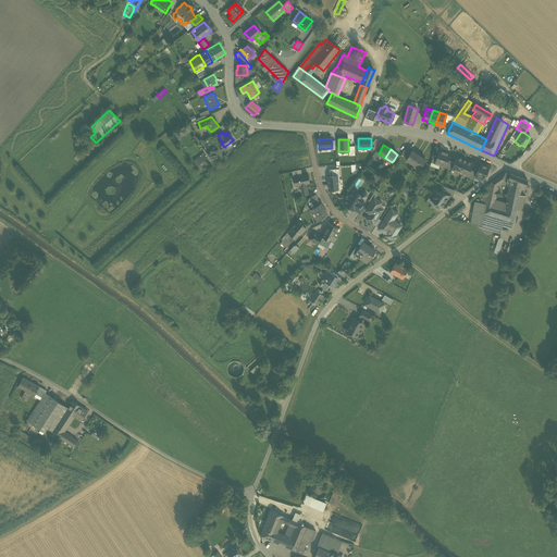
[(410,152),(405,149),(401,153),(407,158),(410,152)]
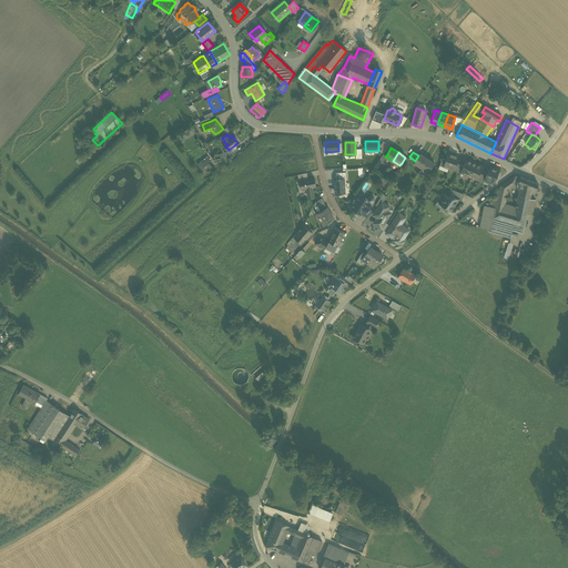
[(445,160),(443,166),(448,168),(454,153),(450,152),(450,153),(448,152),(445,160)]
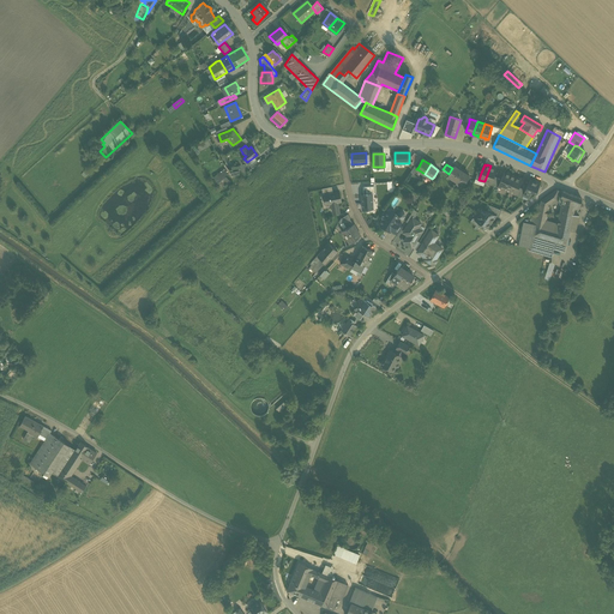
[(240,166),(230,167),(232,173),(230,173),(232,176),(239,175),(239,170),(241,170),(240,166)]
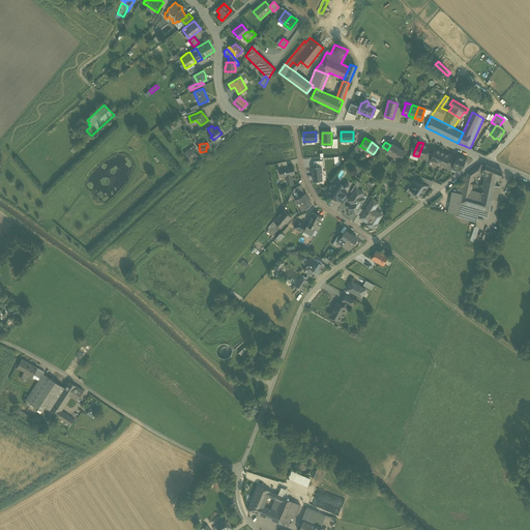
[(387,150),(386,152),(392,156),(399,148),(391,143),(387,150)]
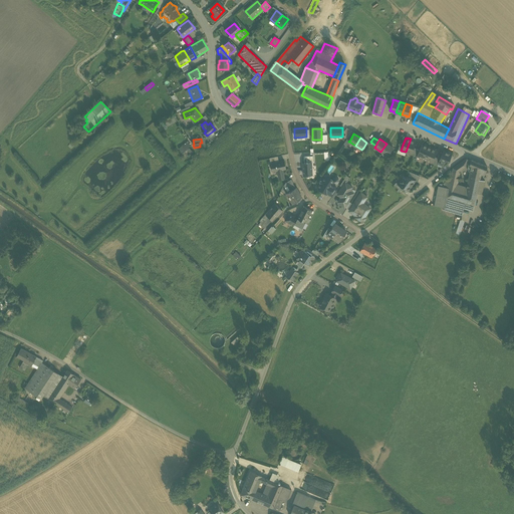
[(414,140),(411,139),(406,152),(411,154),(413,148),(415,142),(413,141),(414,140)]
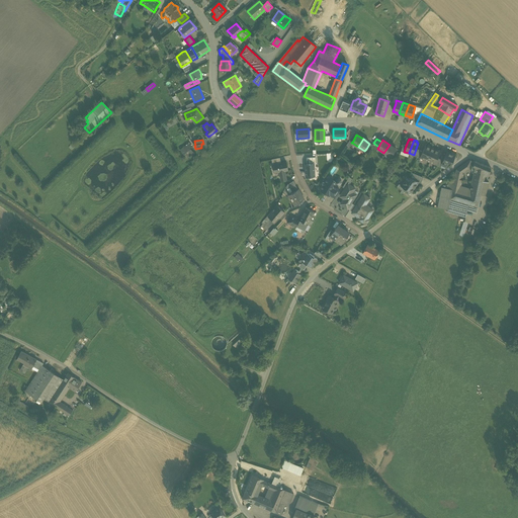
[(180,150),(186,158),(193,153),(190,149),(192,148),(189,144),(180,150)]
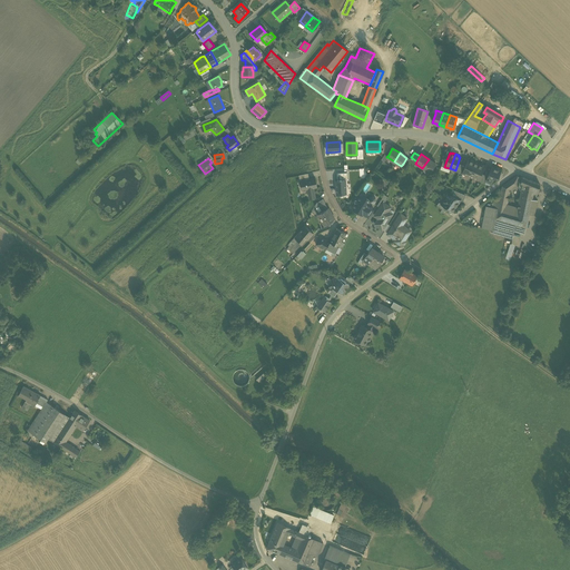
[(429,159),(422,168),(430,173),(435,164),(429,159)]
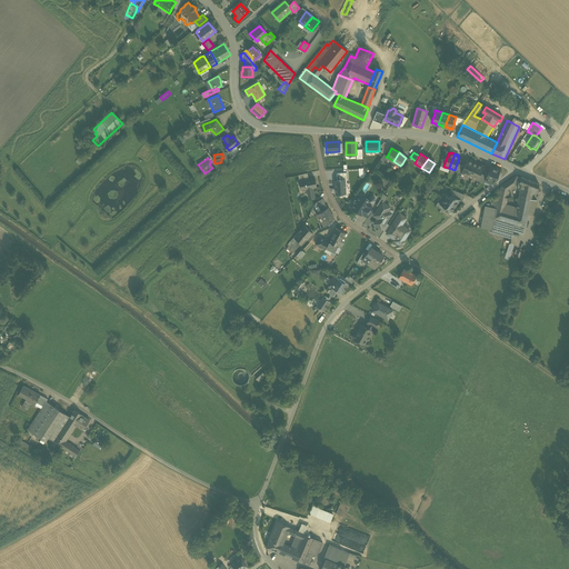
[(469,160),(467,159),(463,167),(461,172),(466,175),(472,162),(472,161),(469,159),(469,160)]
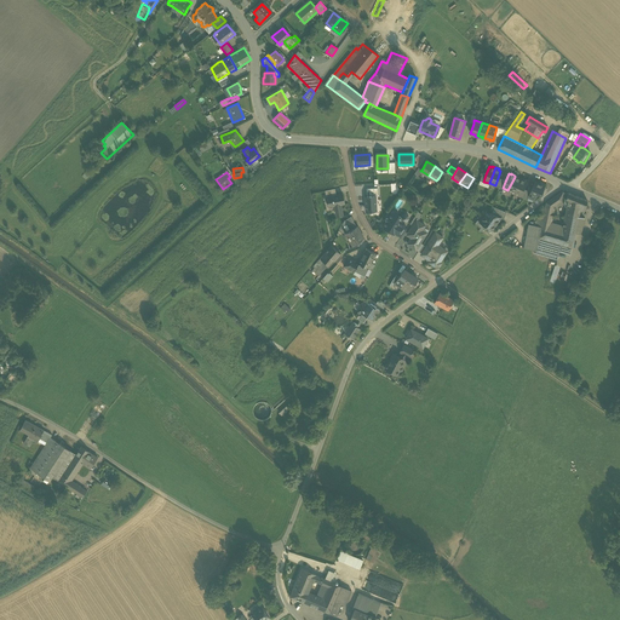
[(521,179),(515,177),(507,190),(515,194),(521,179)]
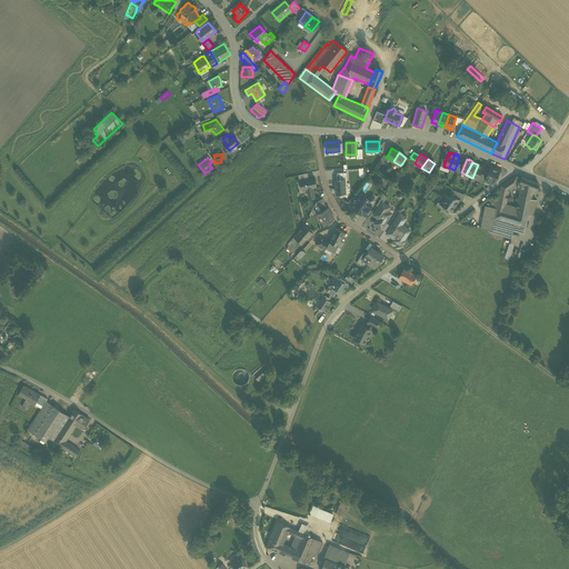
[(478,165),(472,178),(477,180),(480,173),(483,167),(481,166),(481,165),(478,163),(478,165)]
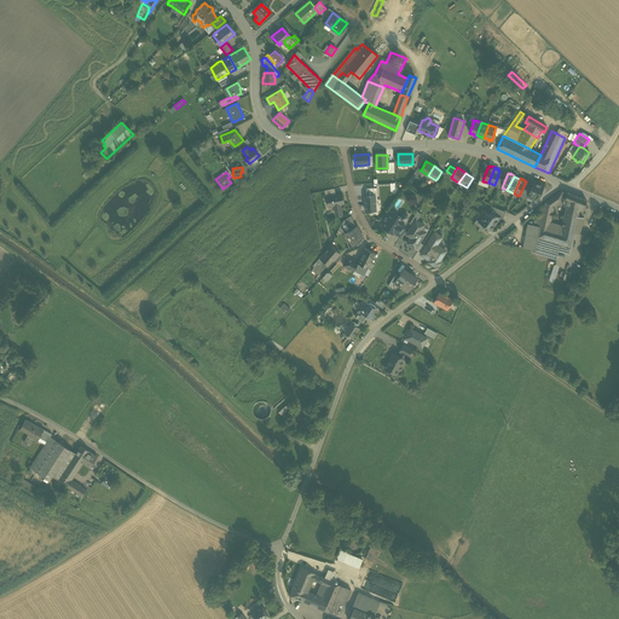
[(531,187),(527,195),(528,195),(534,197),(536,194),(538,192),(541,192),(543,185),(534,181),(531,187)]
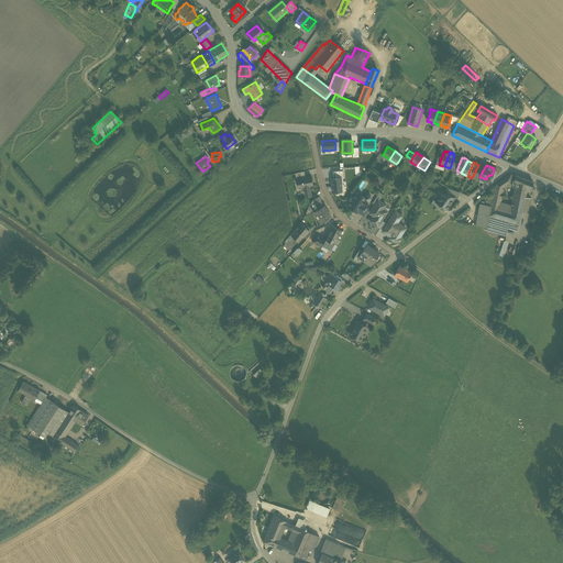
[(526,194),(514,191),(510,205),(499,201),(500,201),(504,189),(503,189),(503,187),(509,183),(511,174),(510,174),(496,184),(493,200),(492,206),(490,206),(489,216),(519,225),(522,212),(528,213),(530,198),(526,197),(526,194)]
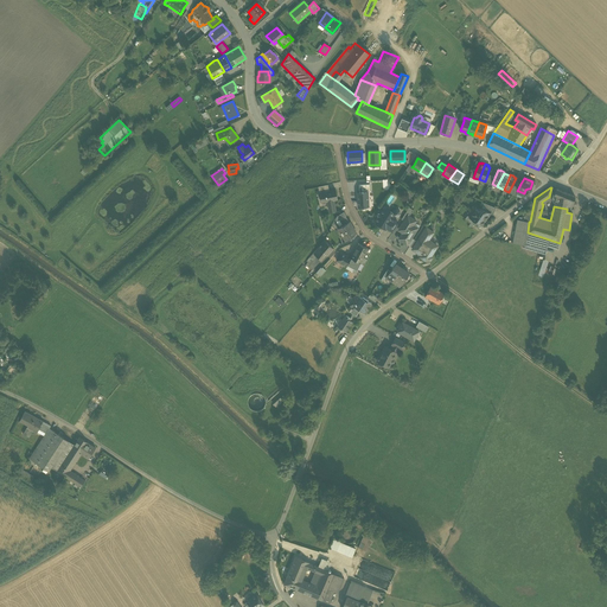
[(575,196),(556,189),(554,195),(556,196),(554,206),(567,209),(568,206),(572,208),(575,196)]
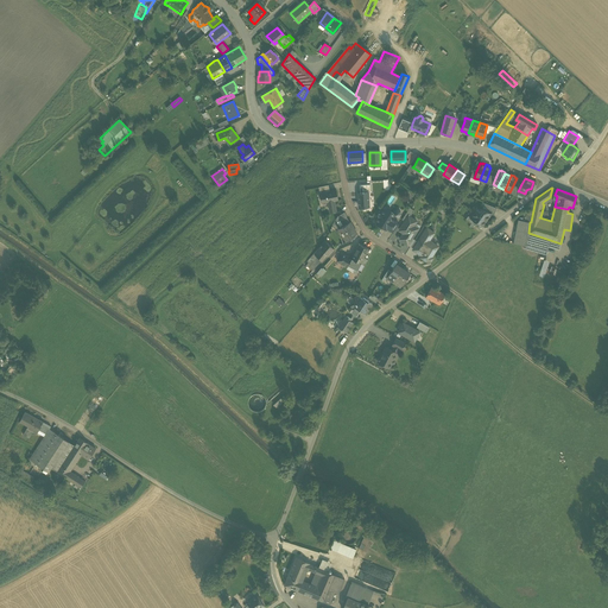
[(320,192),(322,203),(328,202),(330,213),(336,211),(334,200),(337,200),(336,190),(328,191),(320,192)]
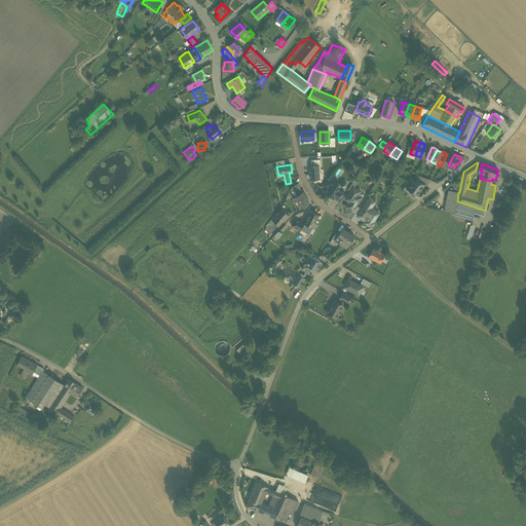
[(318,167),(309,167),(309,181),(320,180),(318,167)]
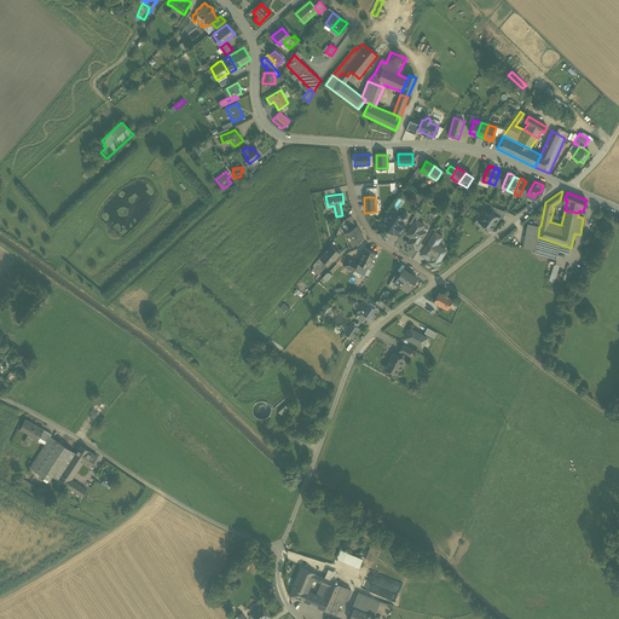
[(495,215),(486,212),(482,217),(495,225),(499,218),(499,217),(495,215)]
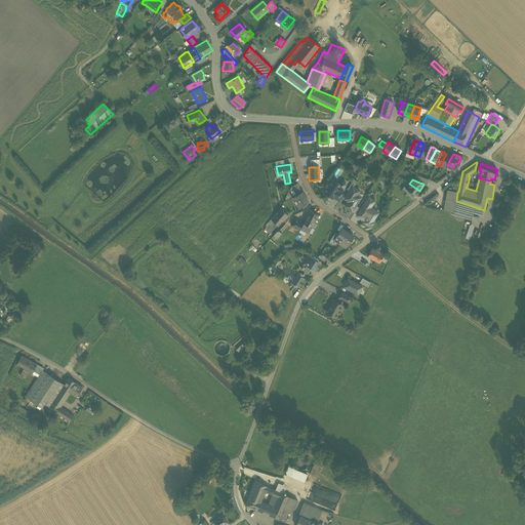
[(336,182),(335,182),(334,183),(331,180),(330,182),(328,184),(326,185),(327,187),(324,191),(325,193),(330,196),(333,198),(333,197),(337,199),(341,192),(340,191),(340,190),(341,188),(345,188),(346,185),(346,183),(346,182),(342,180),(340,180),(338,183),(336,182)]
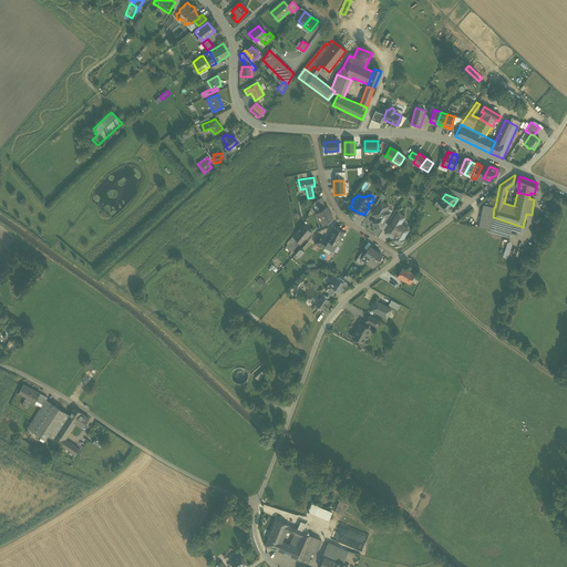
[(453,206),(442,198),(439,203),(450,210),(453,206)]
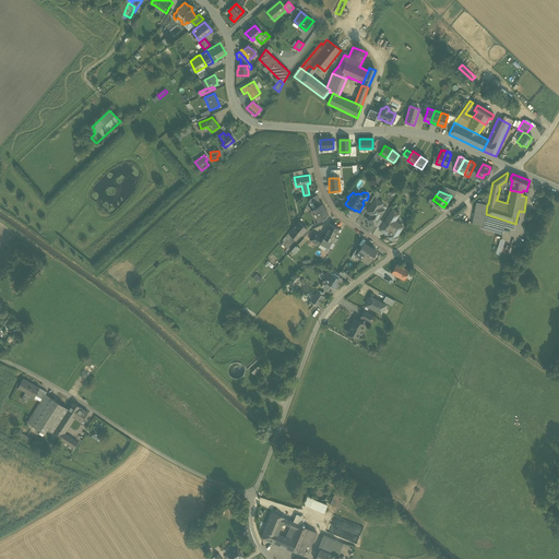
[(377,199),(376,198),(373,202),(369,209),(372,212),(368,219),(375,224),(383,211),(380,209),(383,203),(377,199)]
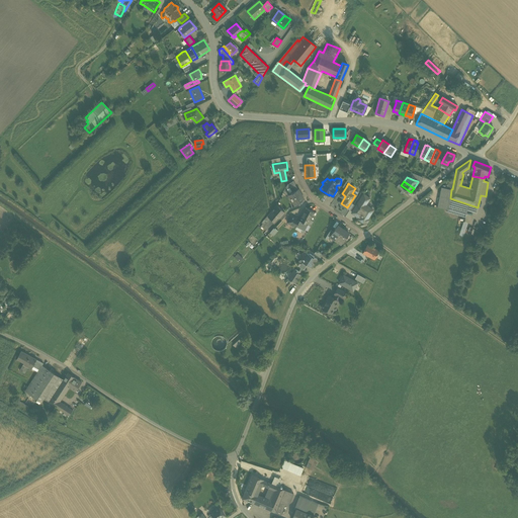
[(451,189),(441,187),(437,207),(447,209),(449,198),(450,198),(451,189)]
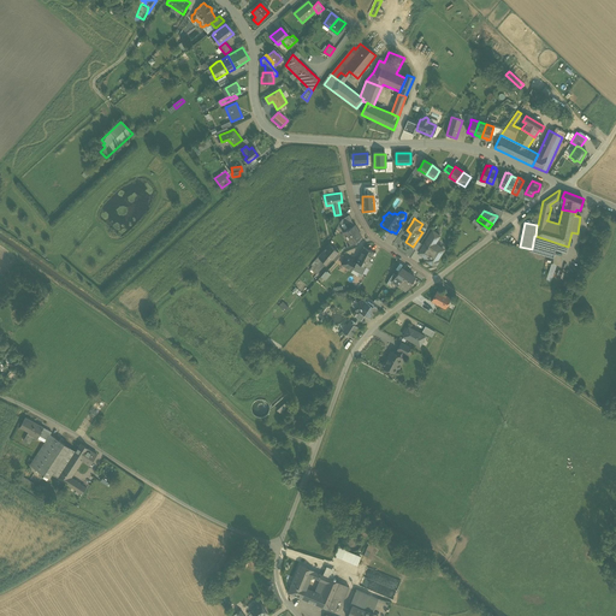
[(350,243),(361,236),(354,225),(349,227),(345,230),(343,231),(350,243)]
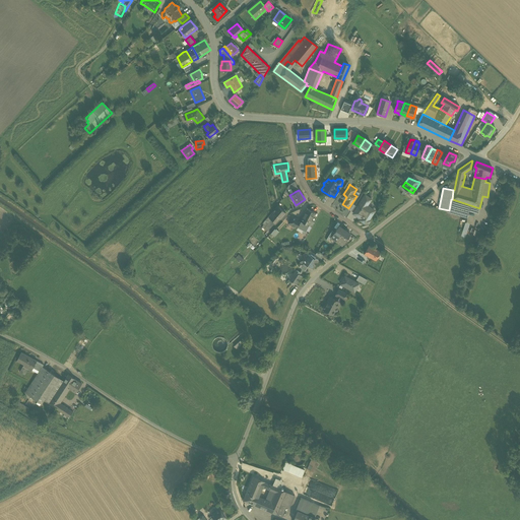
[(338,190),(334,197),(330,195),(336,199),(341,191),(338,190)]
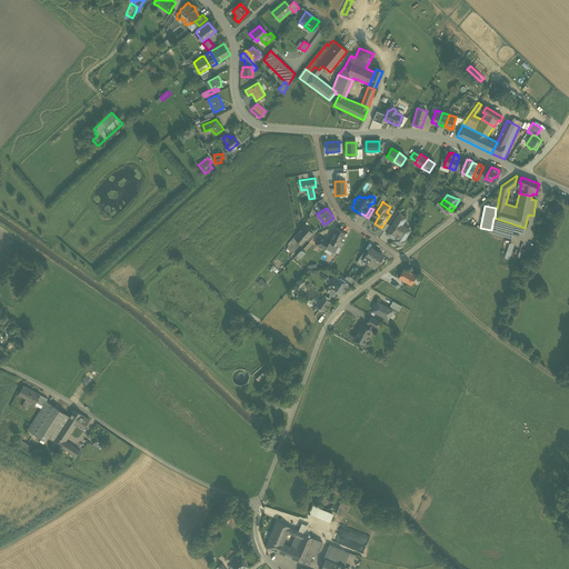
[(387,232),(386,233),(395,239),(393,240),(400,245),(401,243),(402,245),(405,241),(403,240),(409,232),(399,226),(402,221),(403,222),(406,218),(399,213),(391,226),(387,232)]
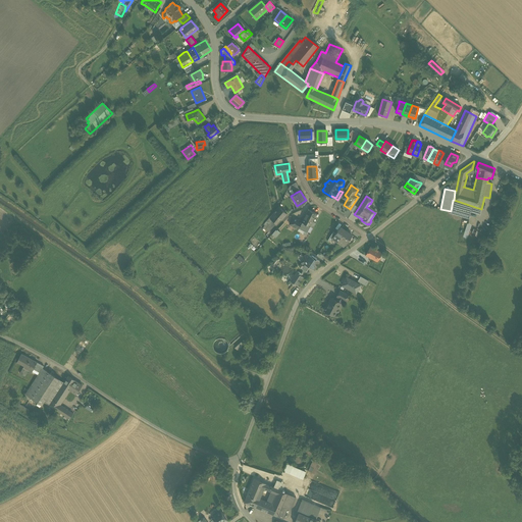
[(454,200),(453,200),(451,211),(450,213),(468,218),(470,212),(480,214),(481,209),(454,200)]
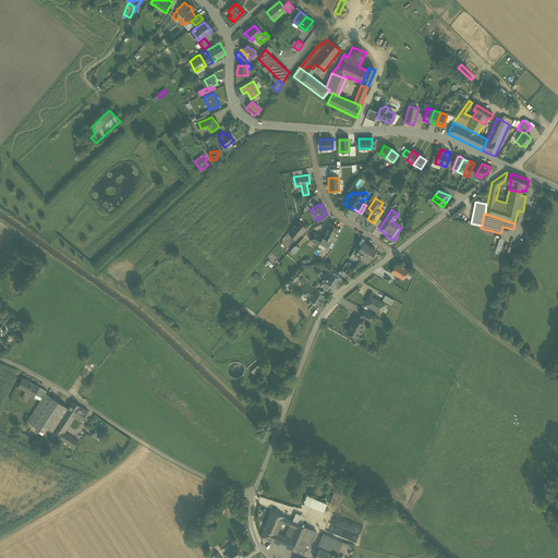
[(299,221),(288,232),(295,239),(300,234),(301,235),(307,229),(299,221)]
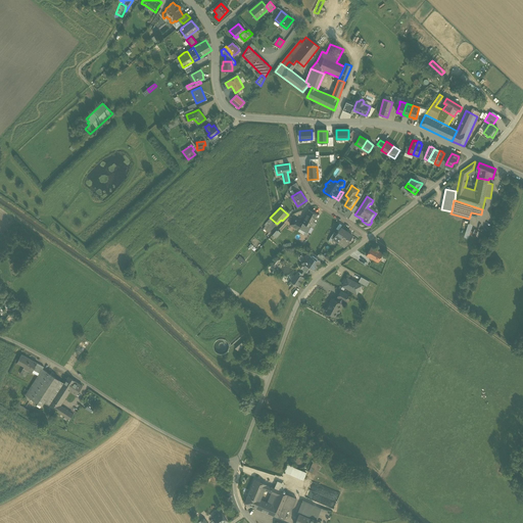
[(317,214),(308,209),(303,221),(300,220),(299,220),(299,221),(296,228),(299,229),(299,228),(307,232),(317,214)]
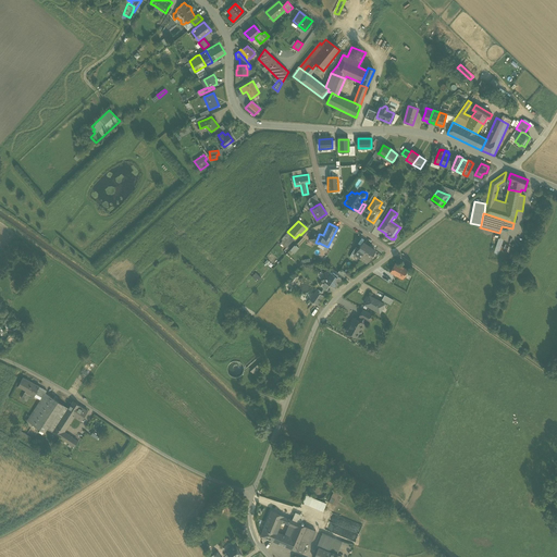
[(287,232),(281,239),(282,240),(280,243),(286,248),(295,238),(287,232)]
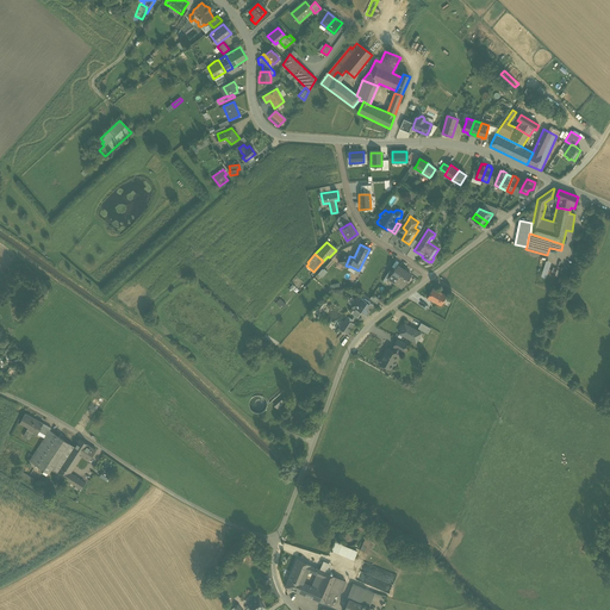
[(349,257),(342,254),(338,262),(346,266),(349,257)]
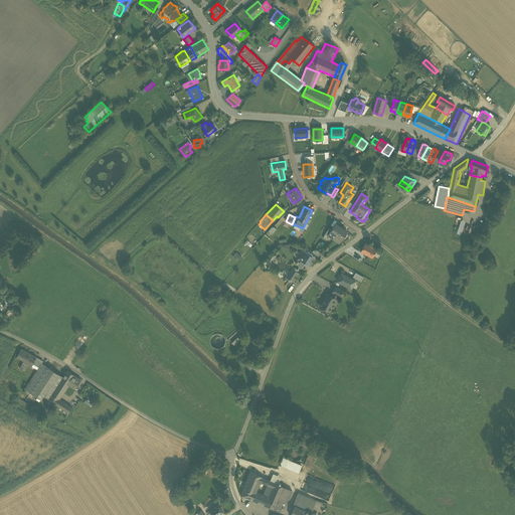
[(331,229),(329,233),(334,237),(341,227),(335,223),(331,229)]
